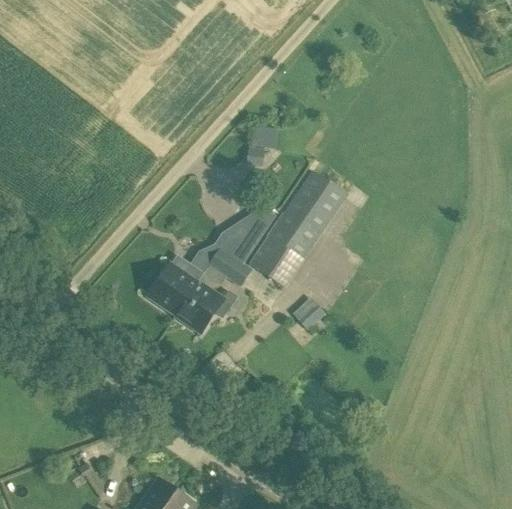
[(285,287),(348,193),(312,169),(249,263),(285,287)]
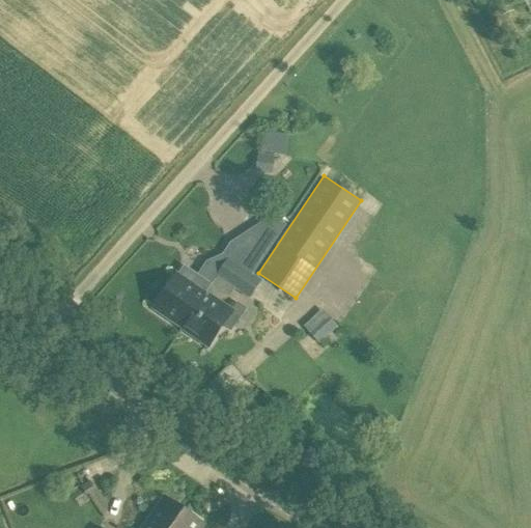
[(229,256),(253,272),(286,223),(272,214),(230,241),(223,252),(229,256)]
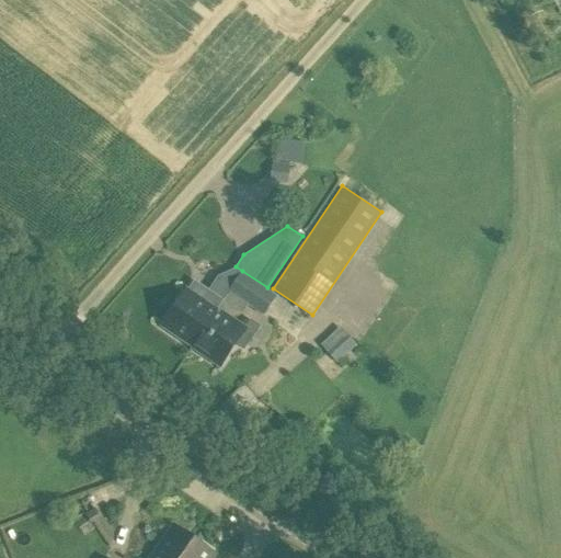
[(242,271),(224,298),(192,345),(219,364),(235,342),(243,349),(261,323),(250,317),(244,326),(222,311),(225,308),(242,310),(248,304),(263,314),(276,294),(267,287),(242,271)]
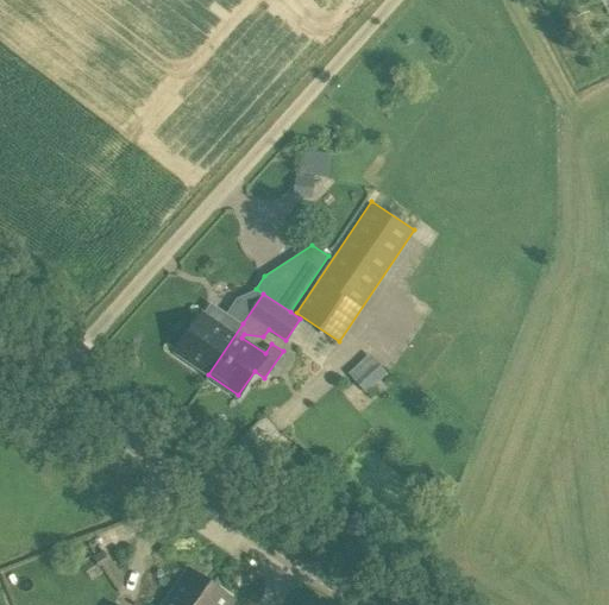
[(208,375),(243,323),(211,302),(205,312),(201,309),(173,352),(208,375)]
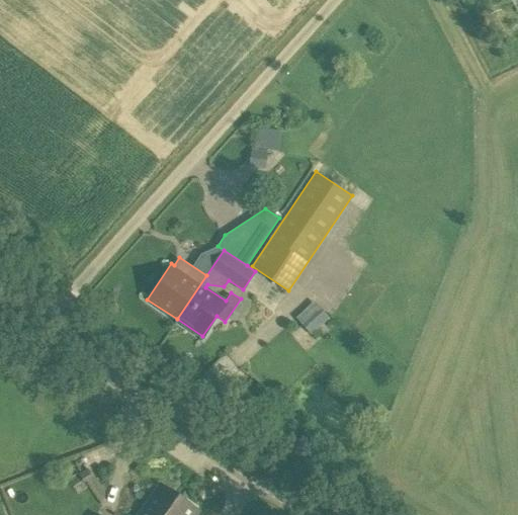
[(312,334),(330,317),(321,308),(303,324),(312,334)]
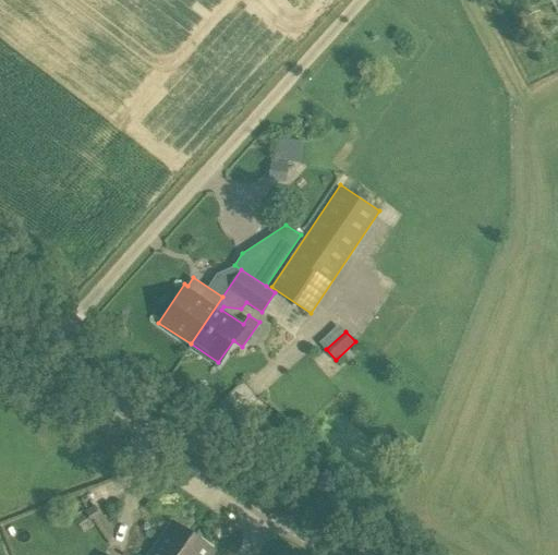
[(178,554),(193,533),(173,519),(147,554),(178,554)]
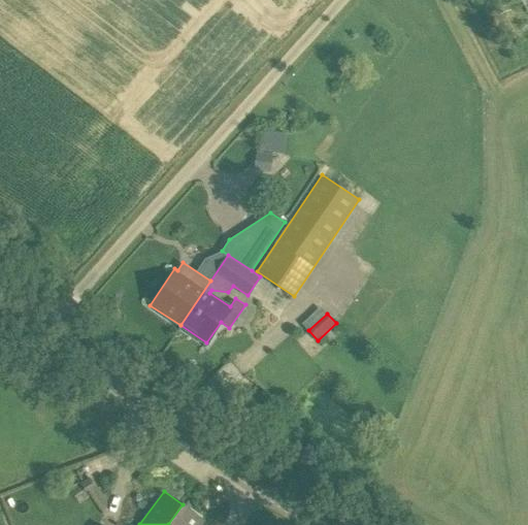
[(183,504),(168,524),(197,524),(202,518),(183,504)]
